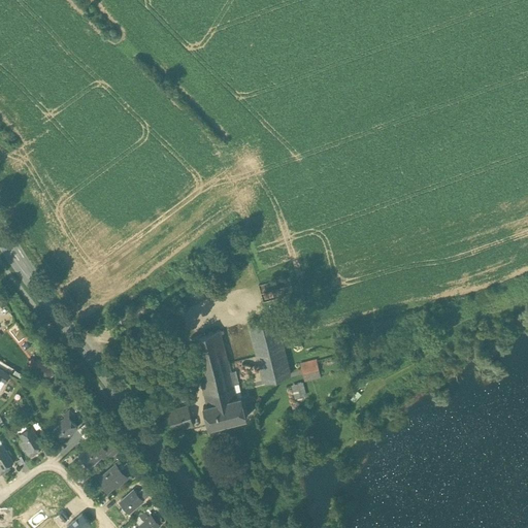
[(276,315),(248,322),(261,378),(290,372),(276,315)]
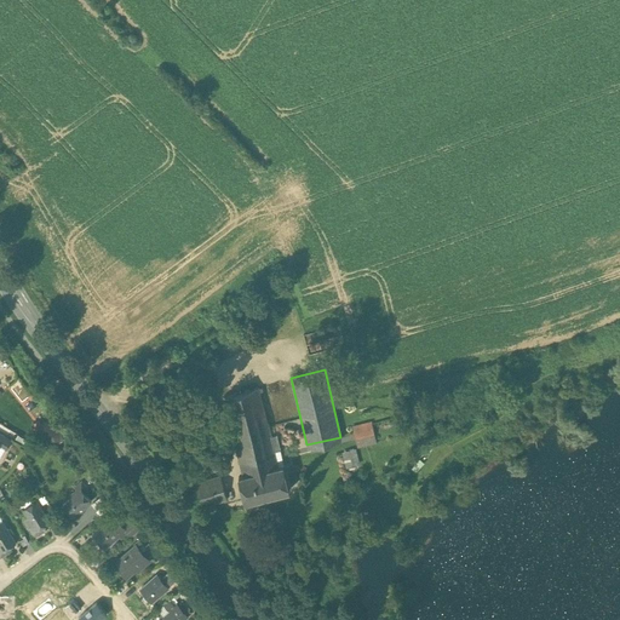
[(227,411),(262,401),(258,390),(263,389),(262,386),(258,388),(257,385),(222,396),(227,411)]
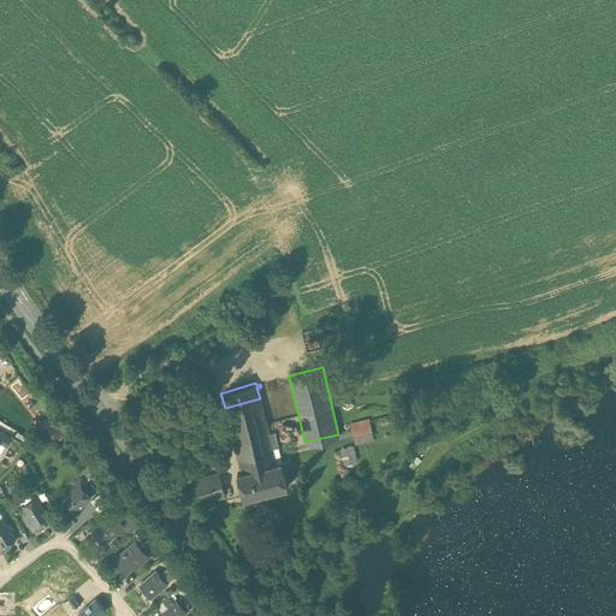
[(242,471),(277,461),(260,398),(225,408),(242,471)]
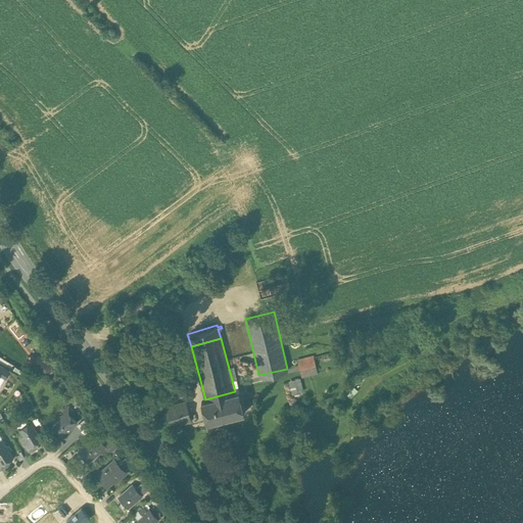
[(313,354),(297,359),(299,368),(315,364),(313,354)]
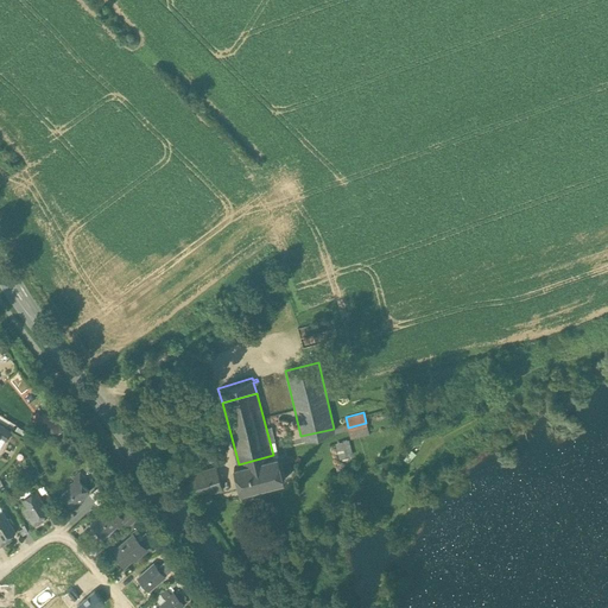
[(366,423),(348,428),(350,436),(368,431),(366,423)]
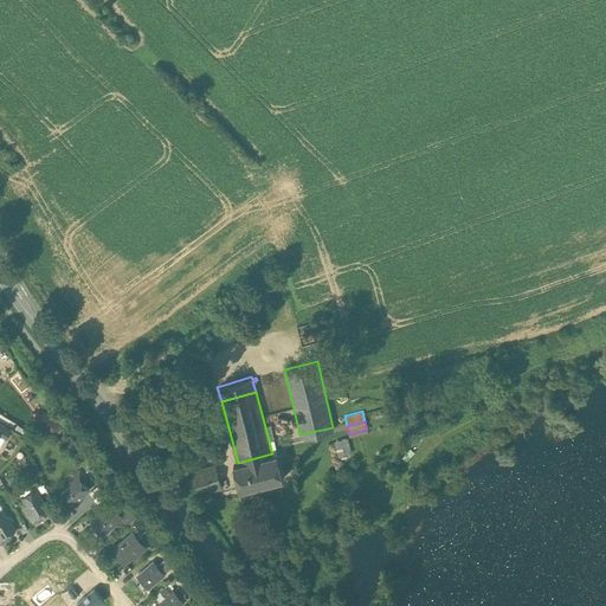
[(347,437),(335,439),(340,459),(352,457),(347,437)]
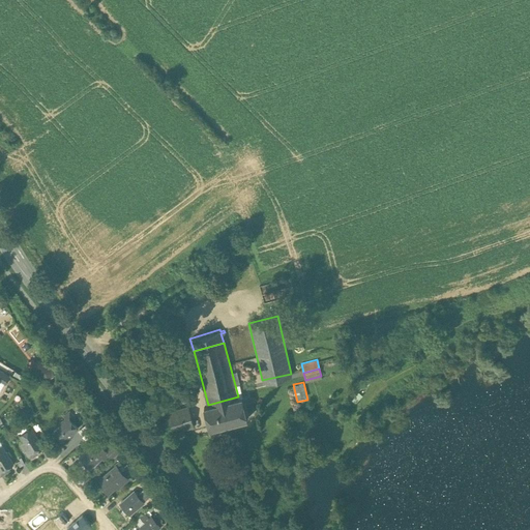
[(204,406),(207,418),(207,419),(209,427),(247,416),(241,396),(238,396),(208,405),(204,406)]
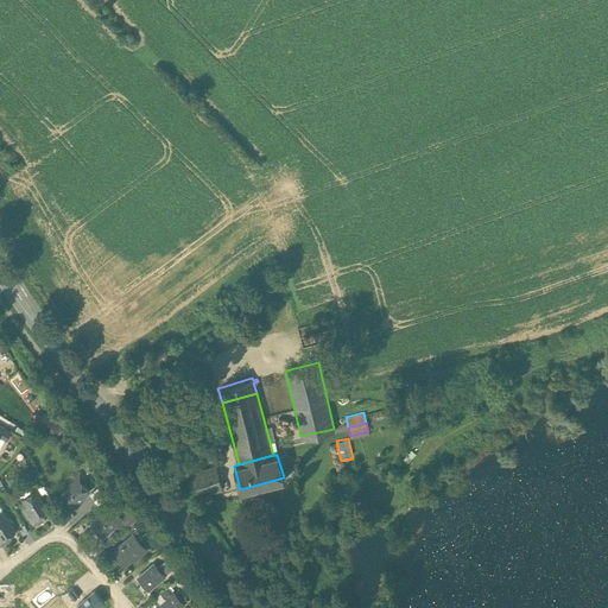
[(217,461),(188,470),(196,494),(226,485),(217,461)]
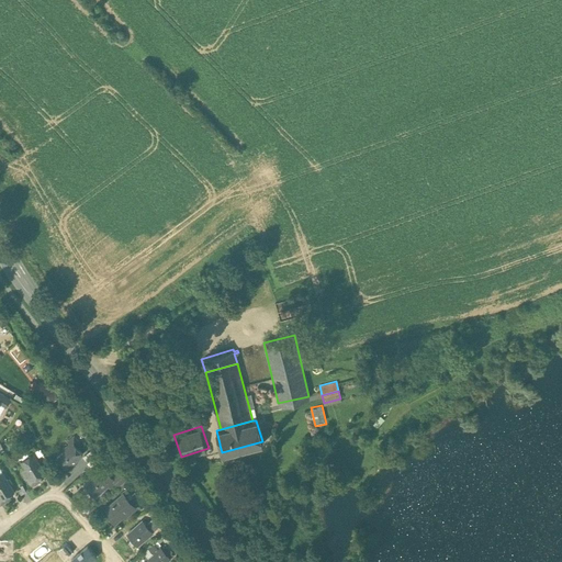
[(82,446),(74,437),(69,440),(72,444),(74,444),(78,449),(82,446)]
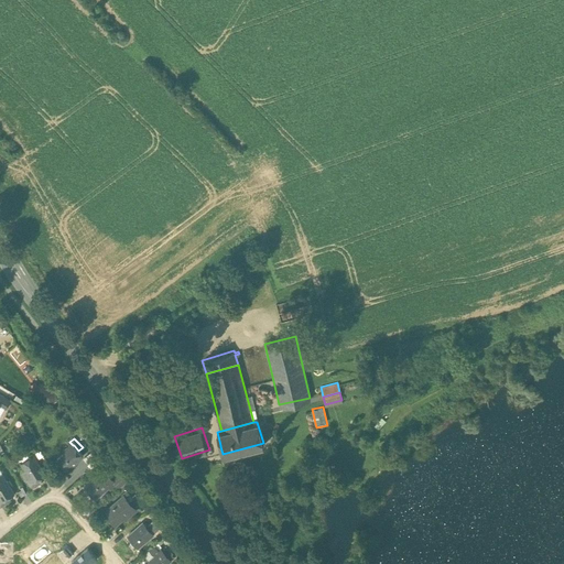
[(78,451),(74,445),(73,445),(57,459),(66,470),(83,456),(78,451)]
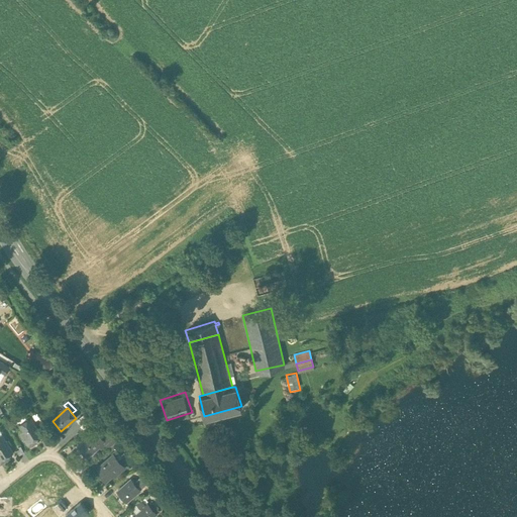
[(41,435),(30,417),(19,424),(28,438),(30,442),(35,438),(41,435)]
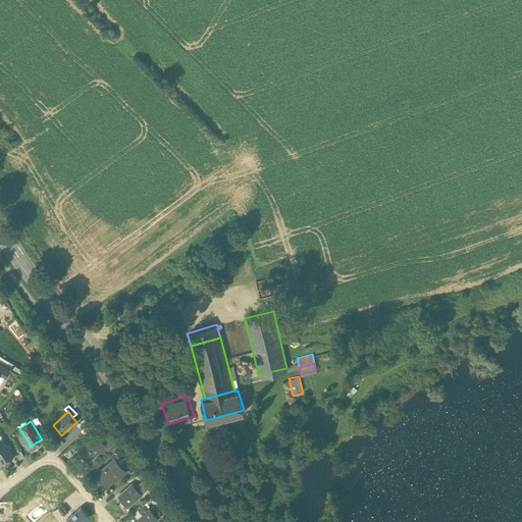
[(13,457),(2,438),(0,439),(0,461),(1,463),(2,464),(8,460),(13,457)]
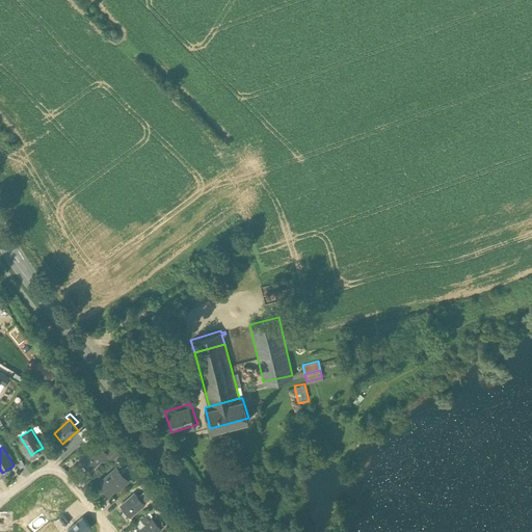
[(95,448),(81,459),(90,470),(103,458),(105,460),(109,457),(103,450),(99,453),(95,448)]
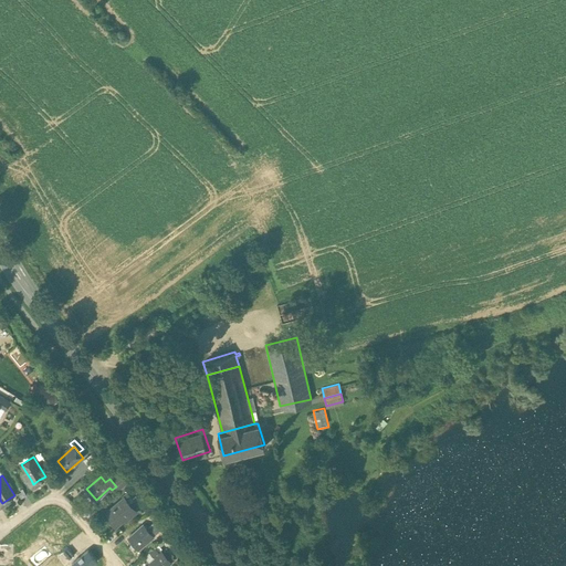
[(116,484),(119,489),(126,483),(123,479),(116,484)]
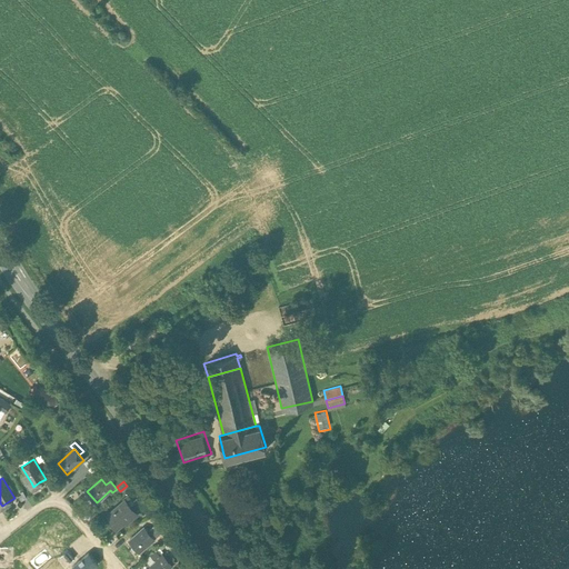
[(39,482),(33,487),(31,482),(26,486),(31,493),(42,487),(39,482)]
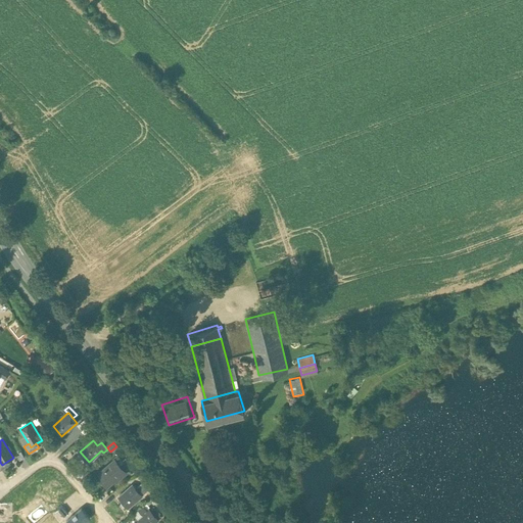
[(8,461),(2,465),(1,464),(0,464),(0,471),(10,465),(8,461)]
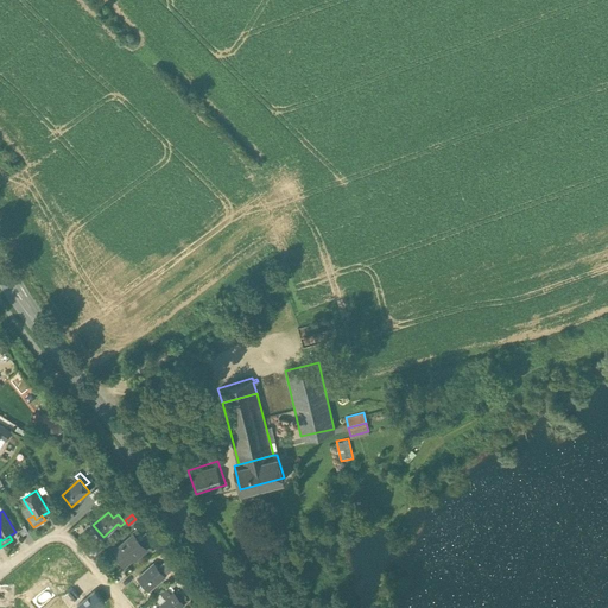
[(133,536),(115,551),(126,563),(135,555),(138,557),(146,550),(133,536)]
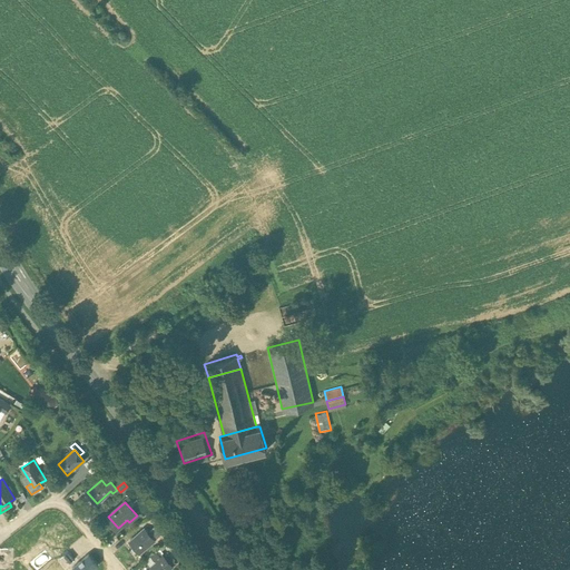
[(144,529),(130,541),(140,552),(154,540),(144,529)]
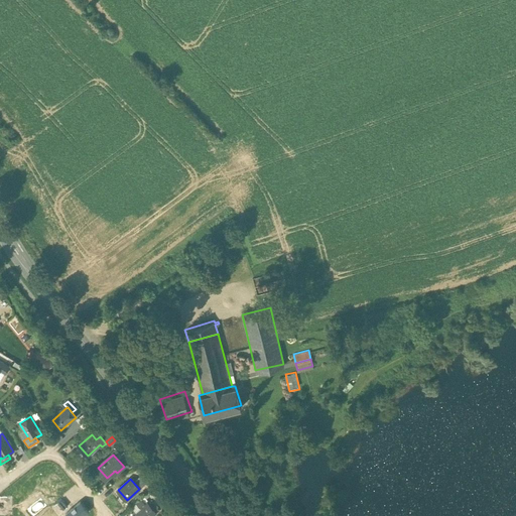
[(147,503),(145,505),(140,499),(137,502),(141,507),(136,512),(140,515),(151,515),(155,513),(147,503)]
